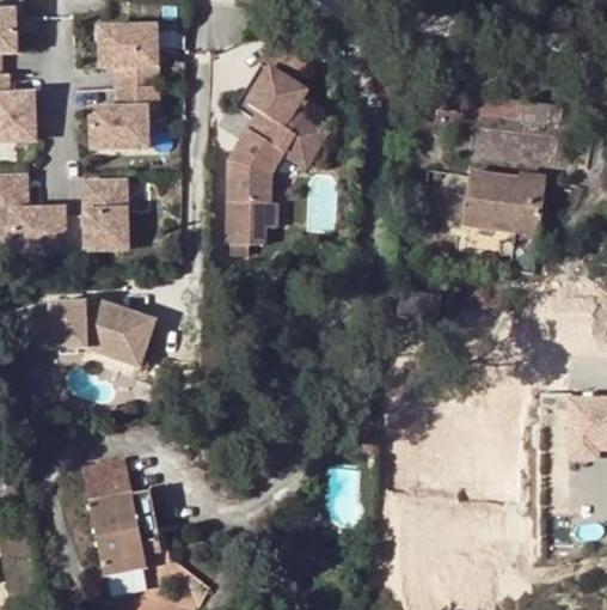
[(14,8),(0,7),(0,150),(38,151),(40,90),(13,89),(14,8)]
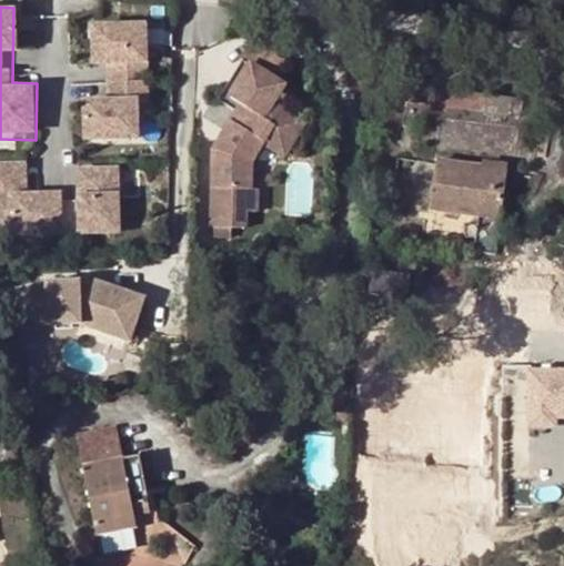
[(91,70),(149,68),(147,19),(89,22),(91,70)]
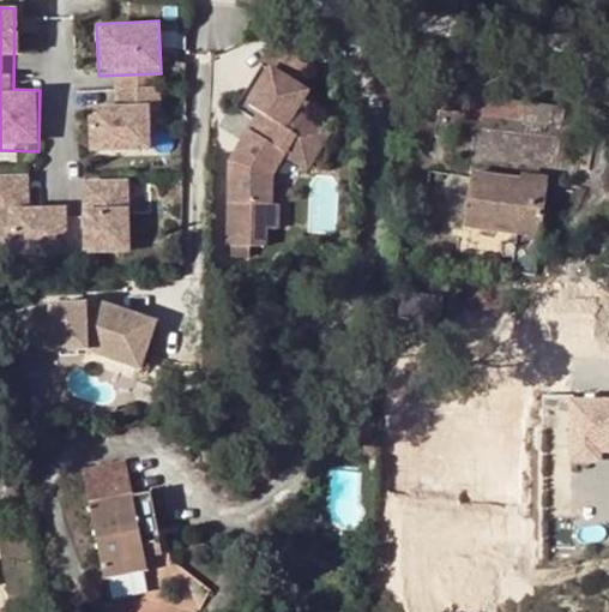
[(252,109),(224,168),(228,249),(263,249),(276,219),(275,177),(281,163),(315,162),(331,127),(303,114),(315,88),(315,78),(260,53),(237,102),(252,109)]
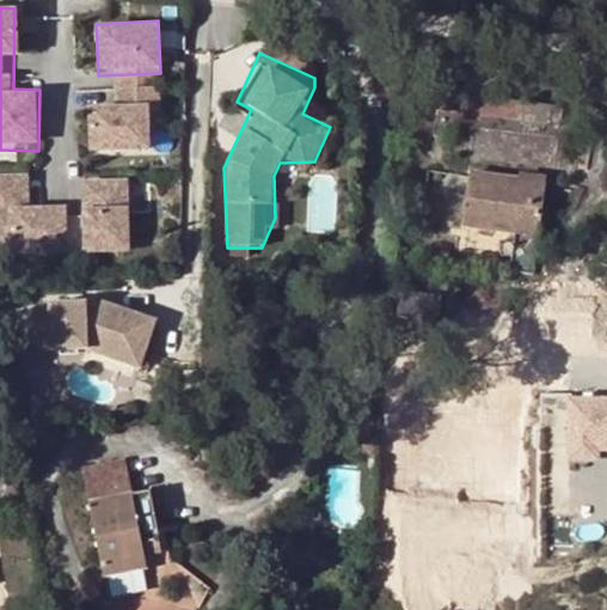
[(543,181),(544,170),(516,166),(515,177),(543,181)]
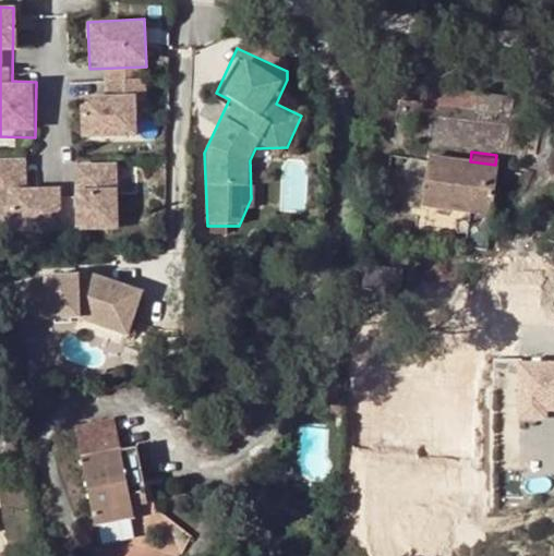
[(60,185),(24,186),(23,155),(0,155),(0,230),(62,228),(60,185)]
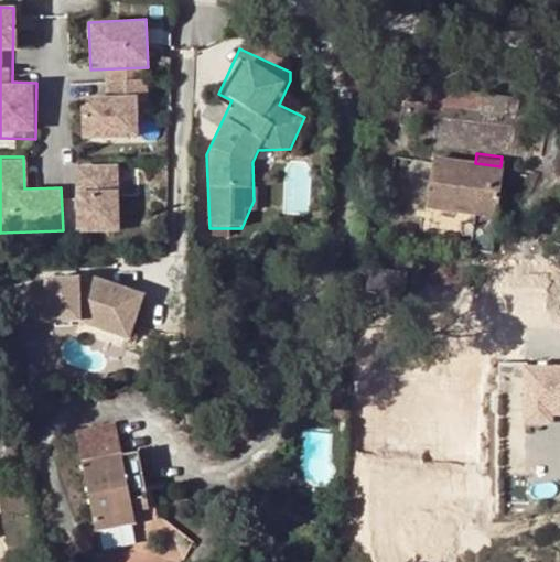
[(488,250),(501,166),(475,163),(430,157),(423,206),(470,213),(470,219),(458,218),(456,231),(469,233),(466,247),(488,250)]
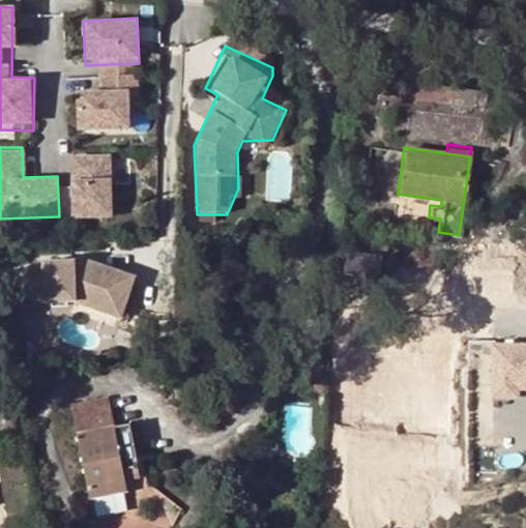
[(69,217),(112,217),(111,152),(68,153),(69,217)]
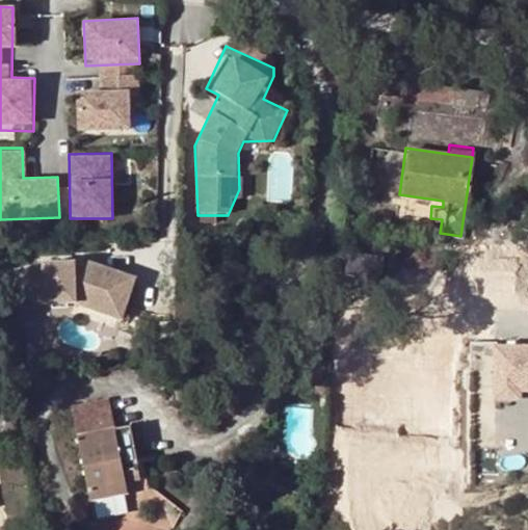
[(343,249),(340,271),(378,275),(380,254),(343,249)]
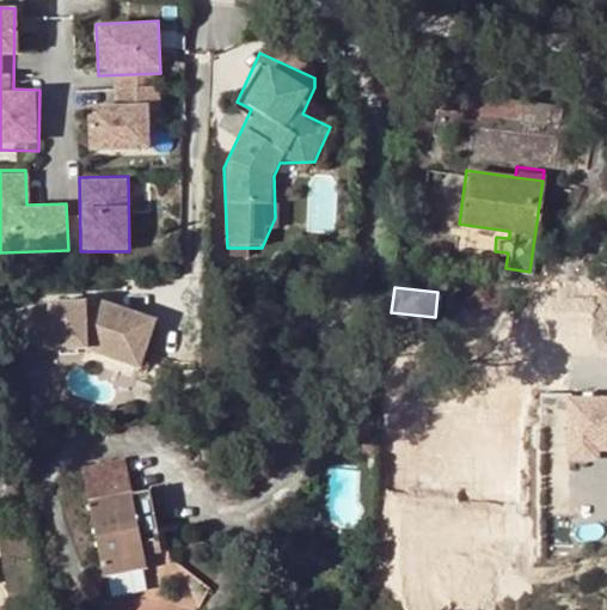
[(147,349),(143,299),(23,309),(26,358),(147,349)]
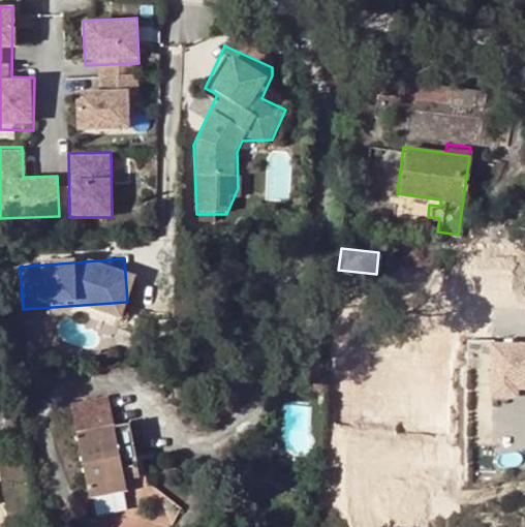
[(524,344),(490,344),(489,391),(524,391),(524,344)]
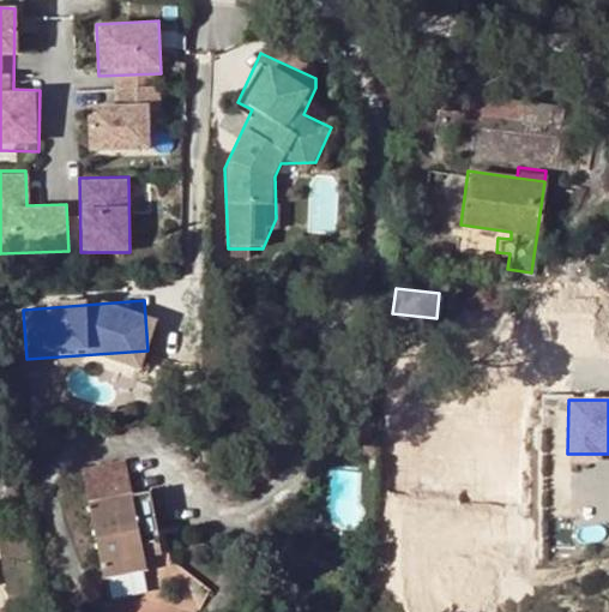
[(374,444),(359,443),(357,459),(373,459),(374,444)]
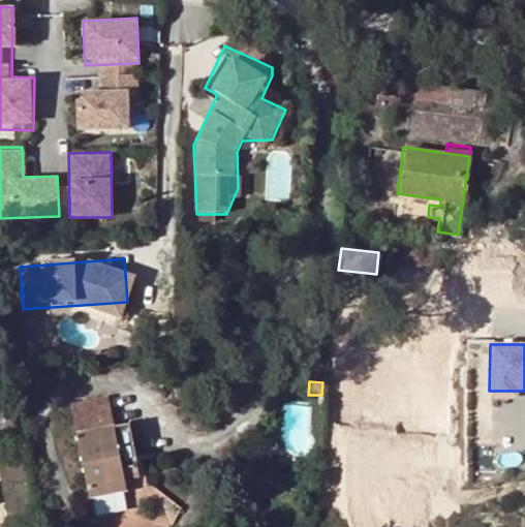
[(109,425),(103,396),(68,403),(86,495),(122,488),(120,475),(135,472),(125,422),(109,425)]
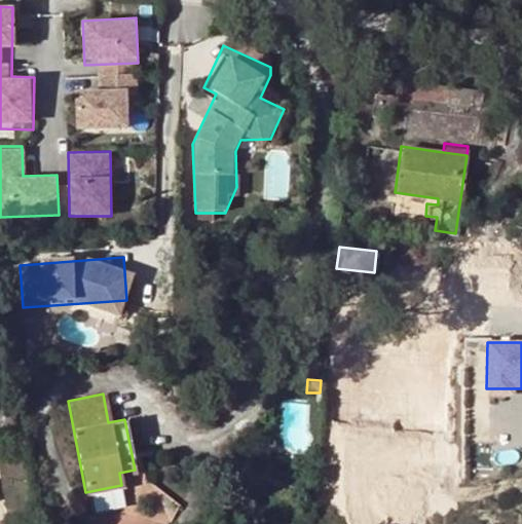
[(310,515),(312,495),(296,500),(302,518),(310,515)]
